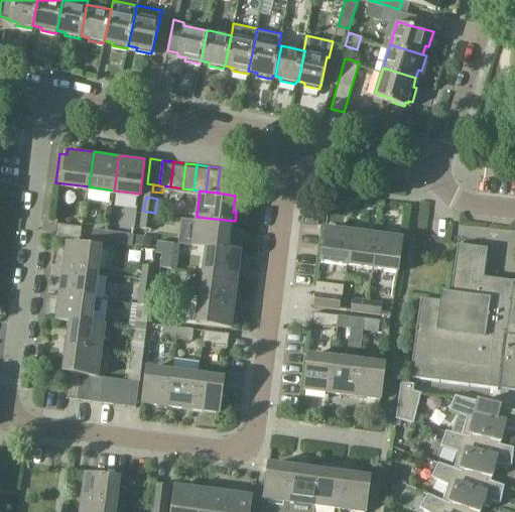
[(153,228),(155,213),(143,211),(142,227),(153,228)]
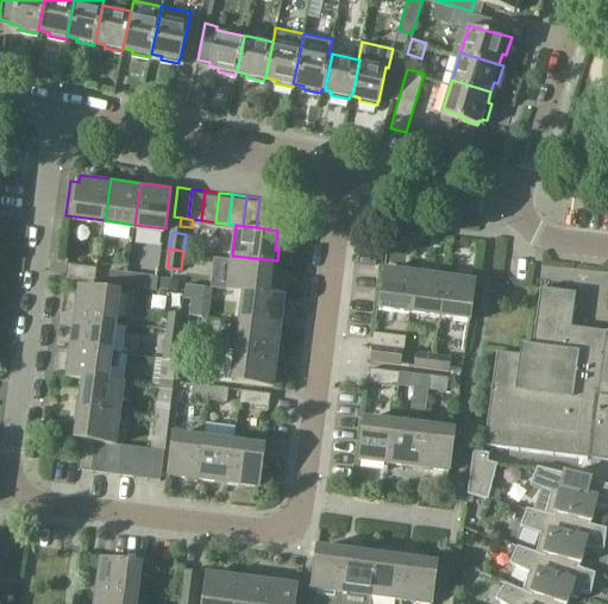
[(275,272),(277,260),(232,256),(232,257),(214,256),(211,284),(227,285),(244,288),(244,287),(269,290),(270,290),(271,272),(275,272)]
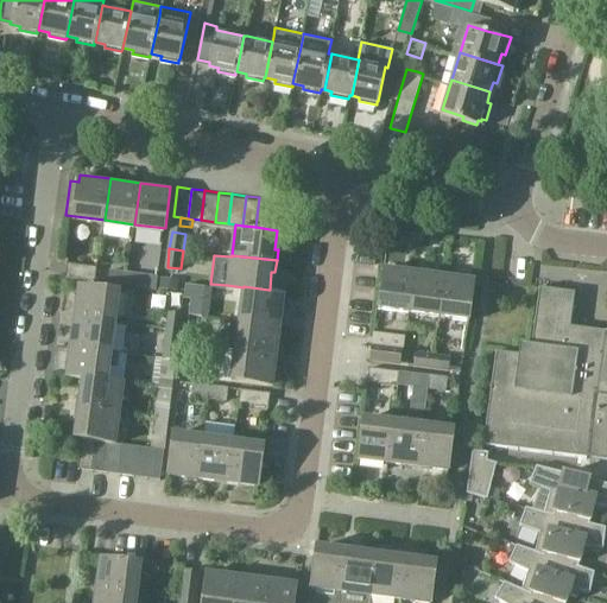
[(68,260),(67,274),(96,278),(99,264),(68,260)]
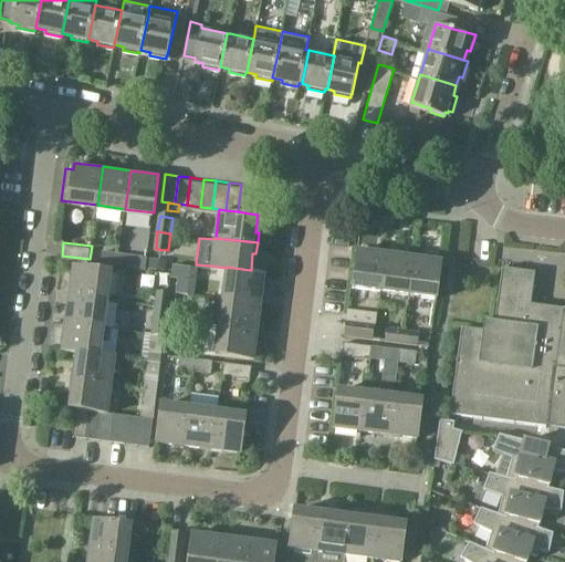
[(357,247),(353,285),(380,289),(386,250),(357,247)]
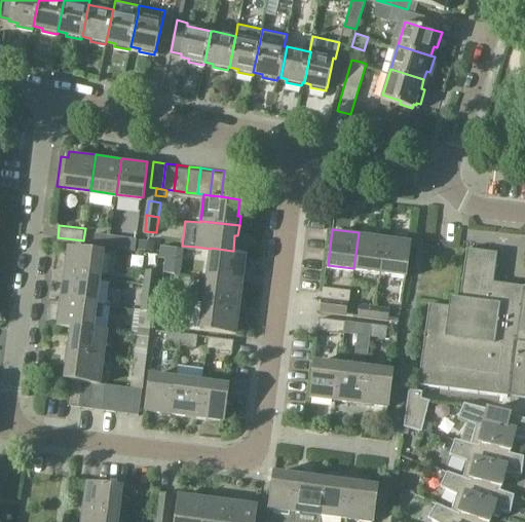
[(96,243),(109,245),(111,234),(97,232),(96,243)]
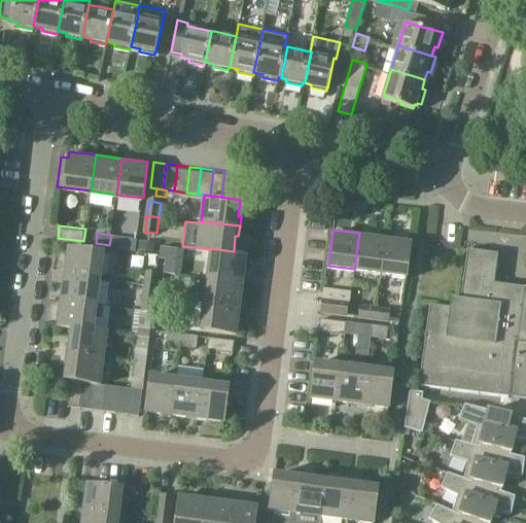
[(354,269),(380,272),(385,237),(359,233),(354,269)]
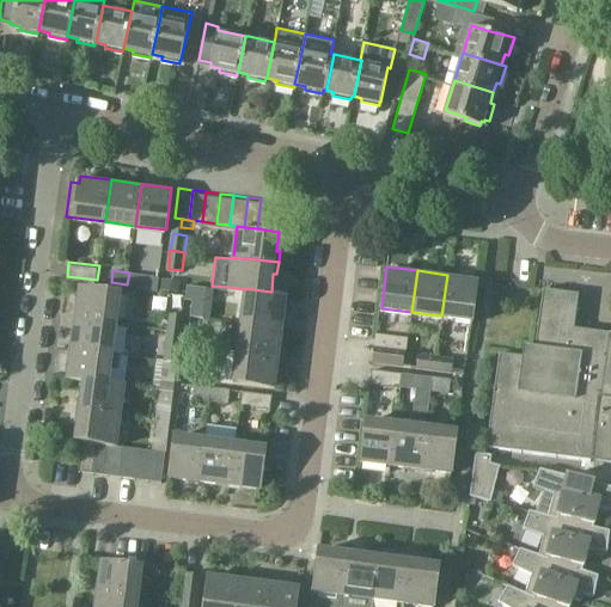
[(145,275),(129,273),(127,284),(144,286),(145,275)]
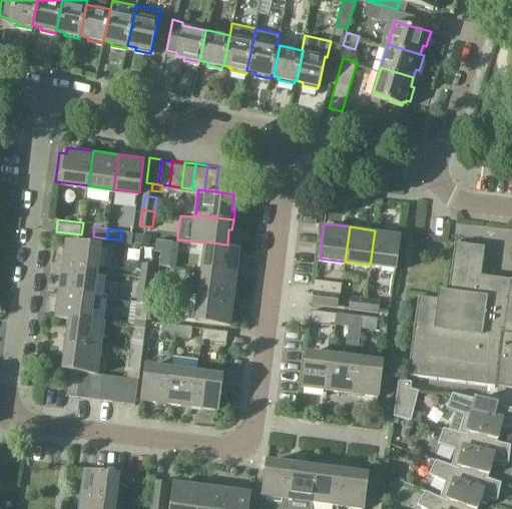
[(400,233),(375,230),(370,265),(396,269),(400,233)]
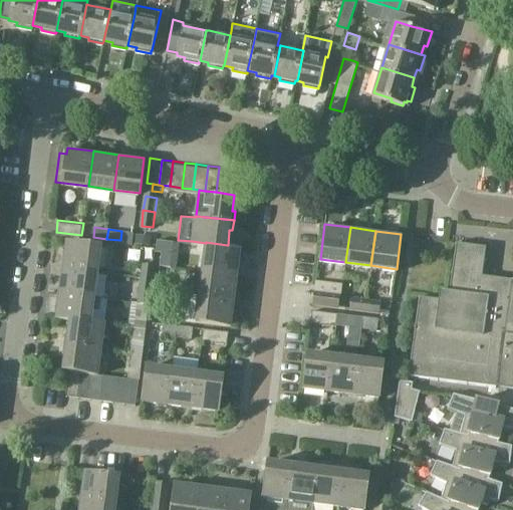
[(135,242),(150,244),(152,235),(136,232),(135,242)]
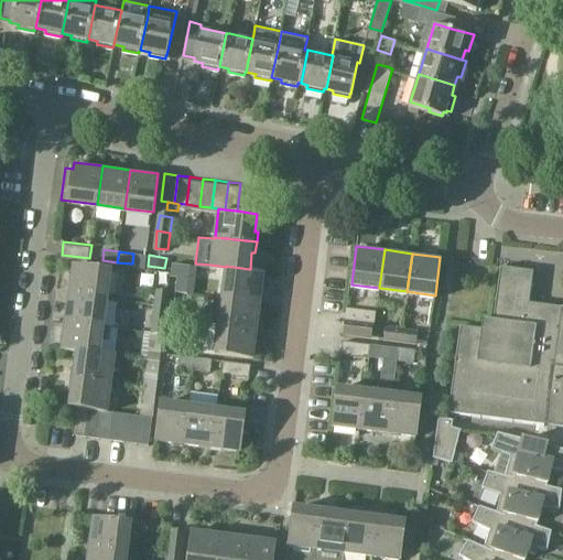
[(74,262),(69,291),(108,297),(112,268),(74,262)]
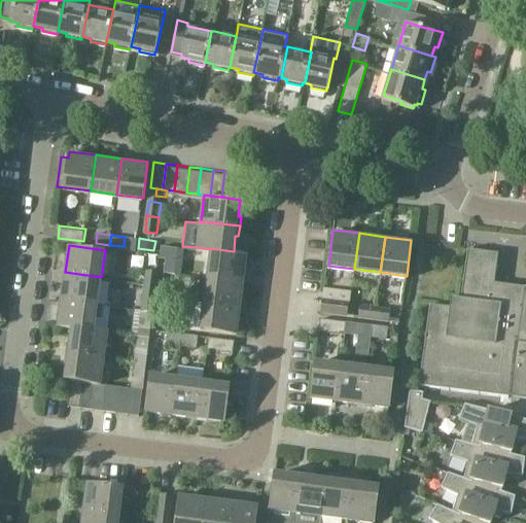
[(509,395),(510,394),(525,285),(494,281),(498,251),(467,247),(460,297),(451,295),(450,306),(429,303),(419,384),(509,395)]
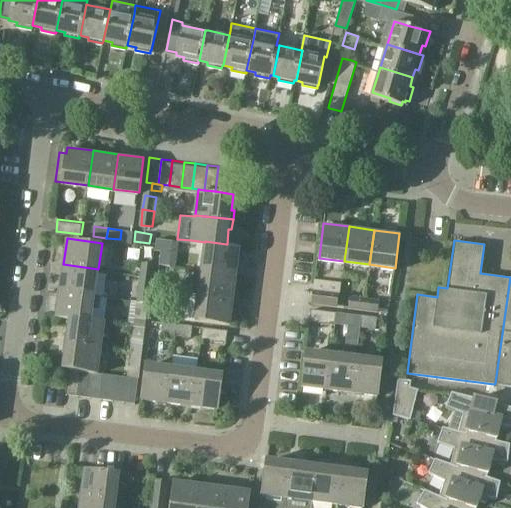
[(240,245),(227,244),(226,244),(205,241),(205,242),(202,267),(237,271),(240,245)]
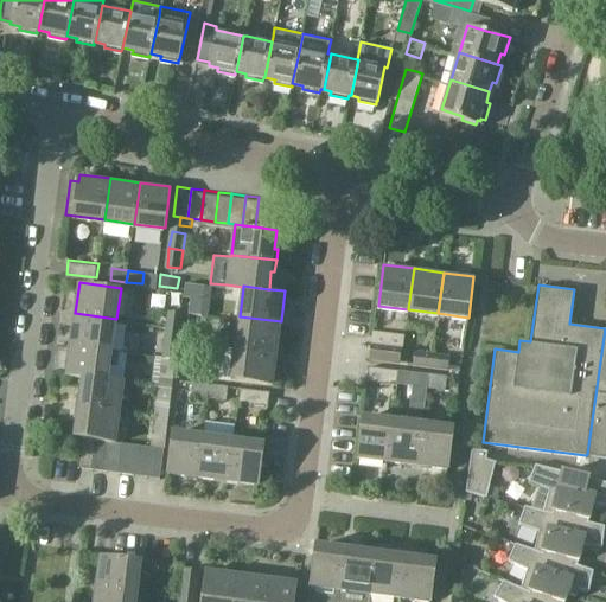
[(206,298),(192,295),(190,312),(204,314),(206,298)]
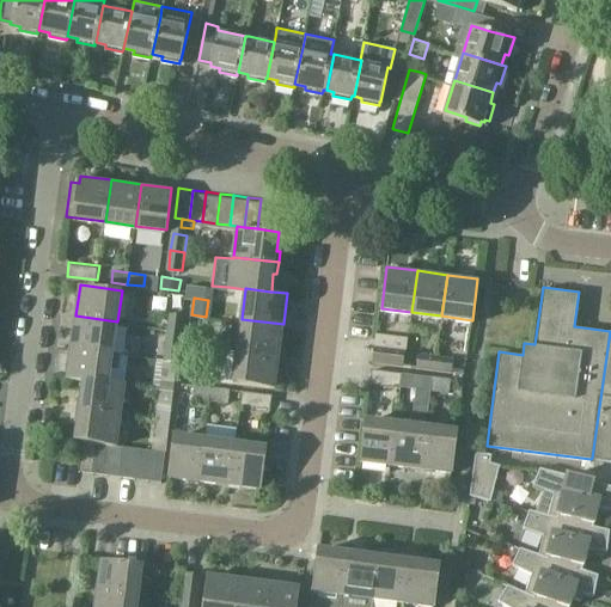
[(170,312),(167,330),(183,331),(184,314),(170,312)]
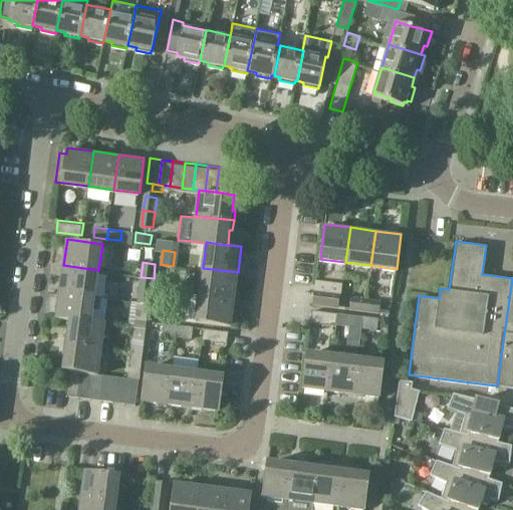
[(63,265),(60,290),(95,295),(98,270),(63,265)]
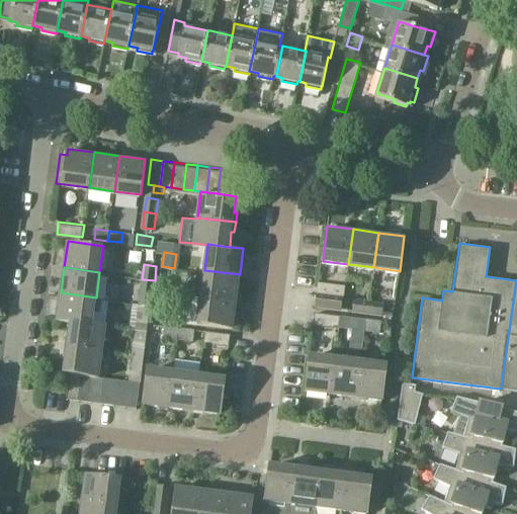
[(204,270),(201,294),(237,300),(240,274),(204,270)]
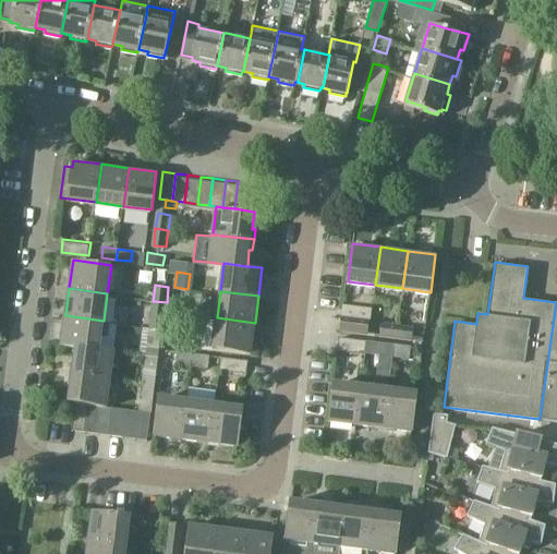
[(172,299),(170,315),(184,317),(185,301),(172,299)]
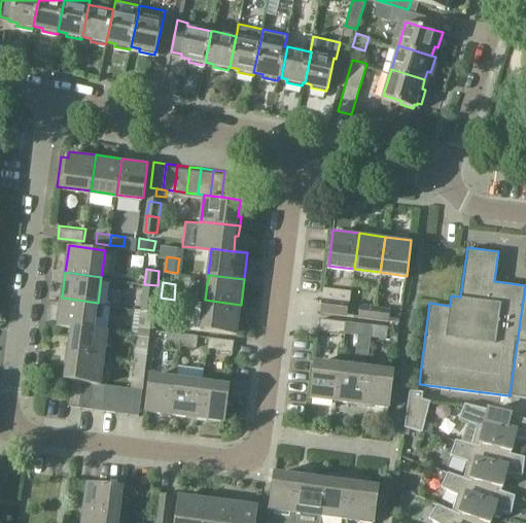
[(155,302),(158,285),(144,284),(142,301),(155,302)]
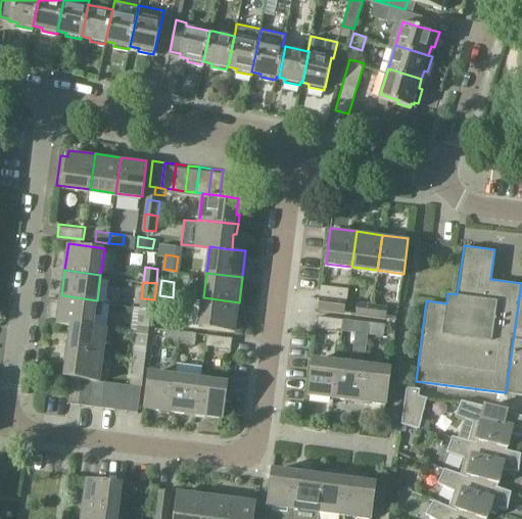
[(521,283),(506,391),(521,393),(521,283)]
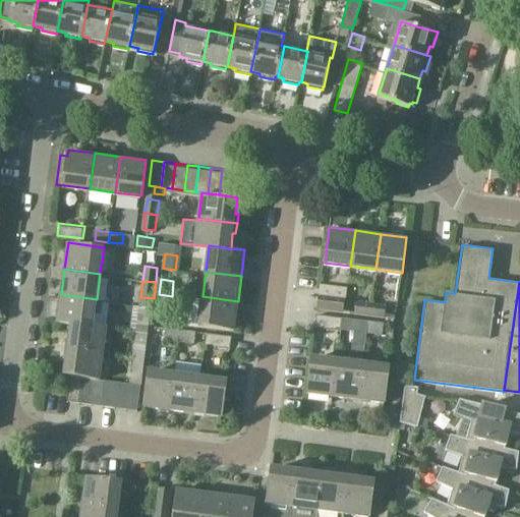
[(319,293),(318,305),(343,308),(345,296),(319,293)]
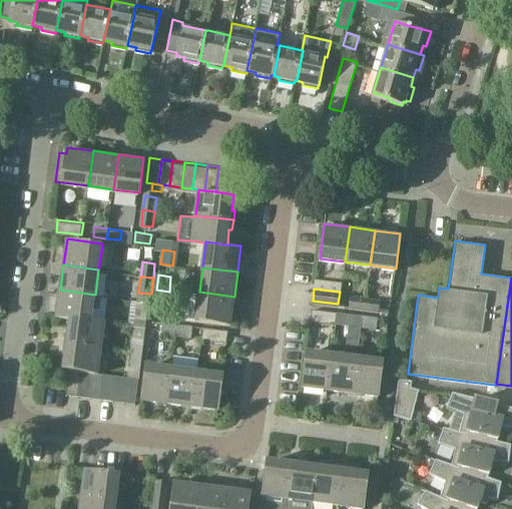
[(92,319),(95,295),(60,290),(57,316),(70,317),(92,320),(92,319)]
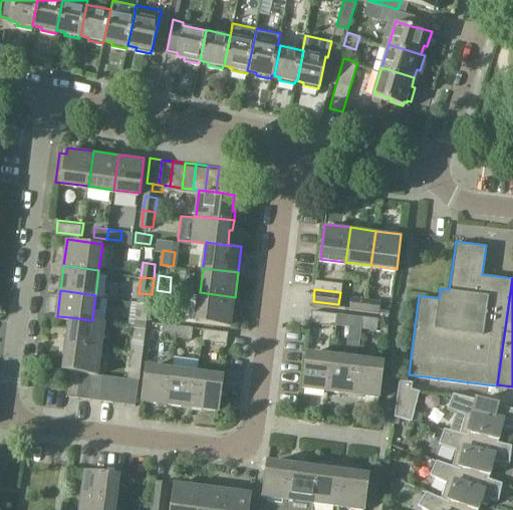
[(168,306),(170,292),(157,290),(156,305),(168,306)]
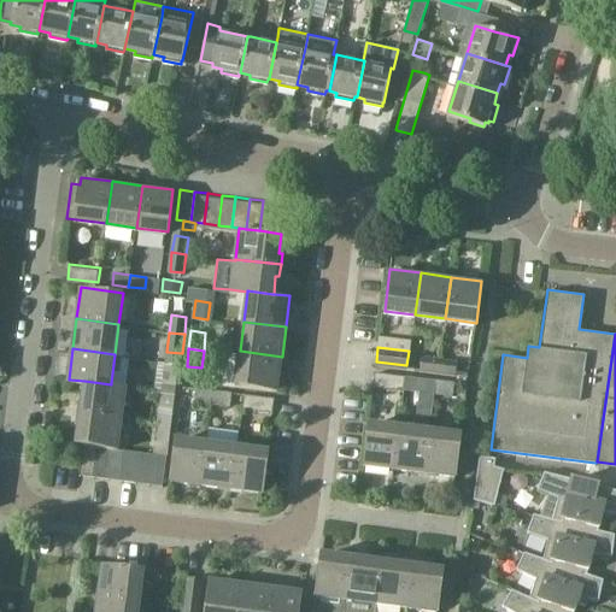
[(277,387),(282,357),(240,351),(240,352),(228,351),(224,381),(277,387)]
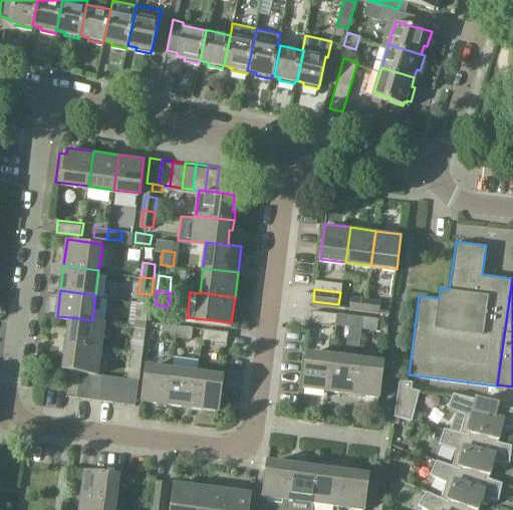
[(350,306),(365,308),(367,296),(351,294),(350,306)]
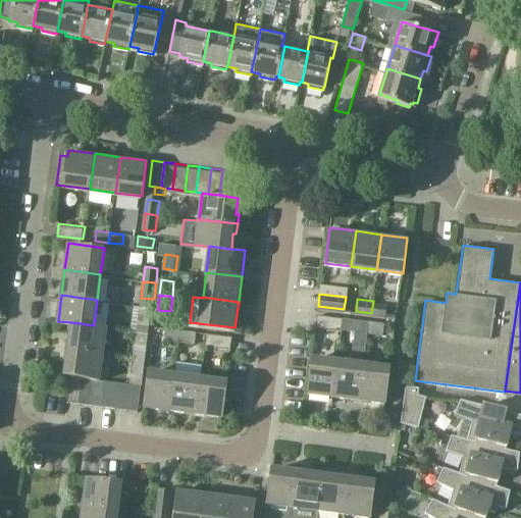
[(373,301),(371,313),(385,315),(386,302),(373,301)]
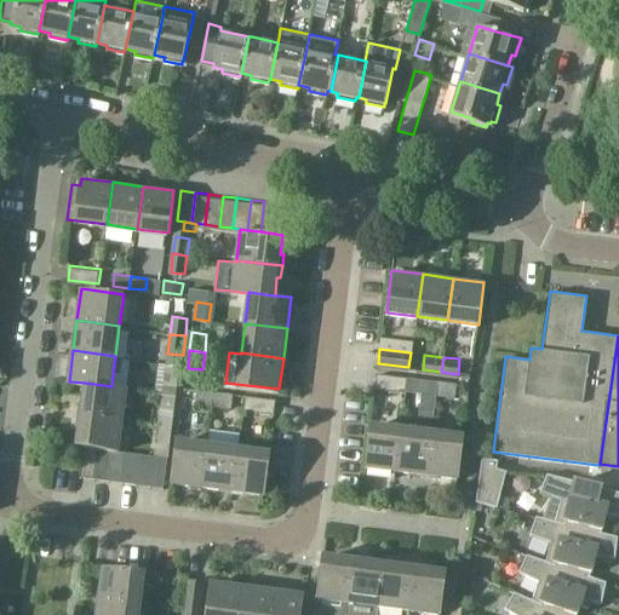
[(181,366),(166,365),(164,394),(177,395),(181,366)]
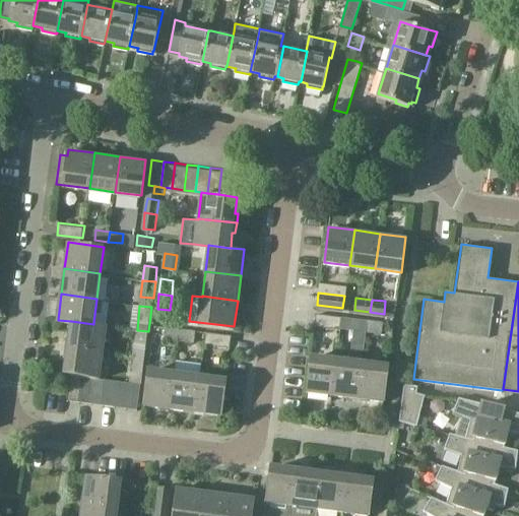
[(316,312),(315,324),(340,327),(341,315),(316,312)]
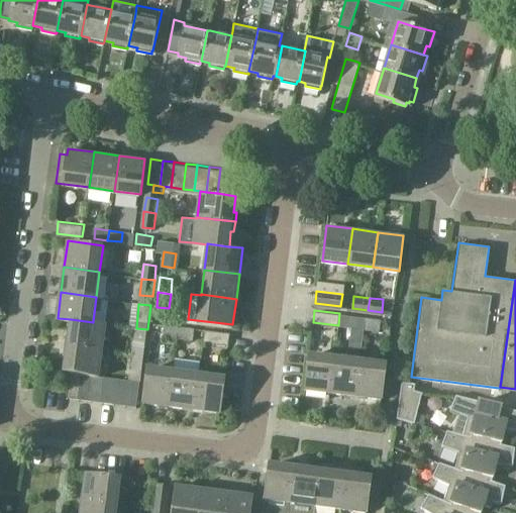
[(349,326),(364,328),(366,316),(351,314),(349,326)]
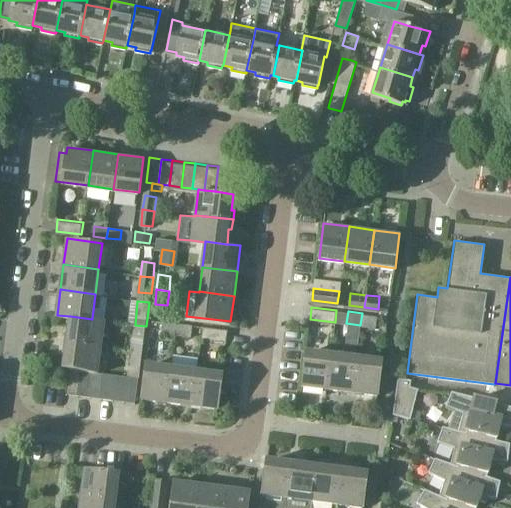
[(362,313),(360,325),(376,327),(377,315),(362,313)]
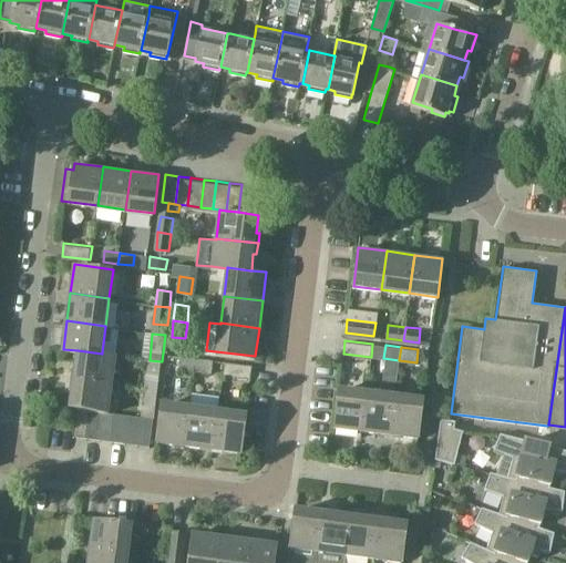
[(102,354),(78,350),(75,367),(72,367),(71,377),(113,382),(116,355),(102,352),(102,354)]
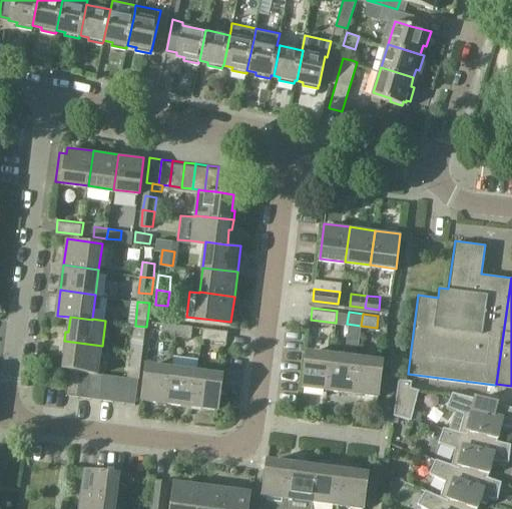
[(162,334),(176,335),(178,325),(163,323),(162,334)]
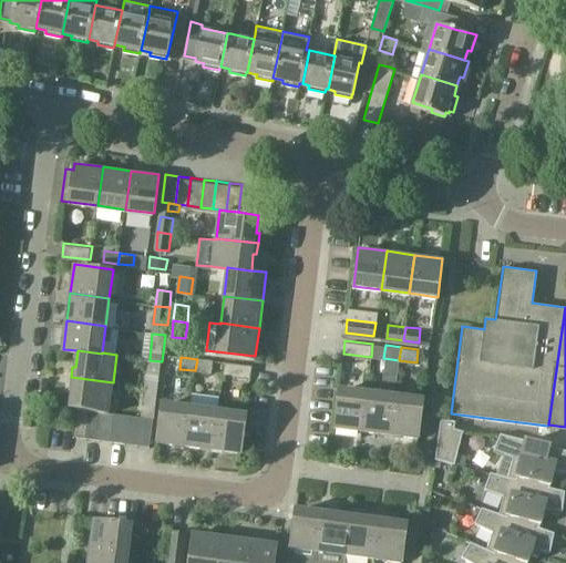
[(214,361),(197,359),(195,370),(213,372),(214,361)]
